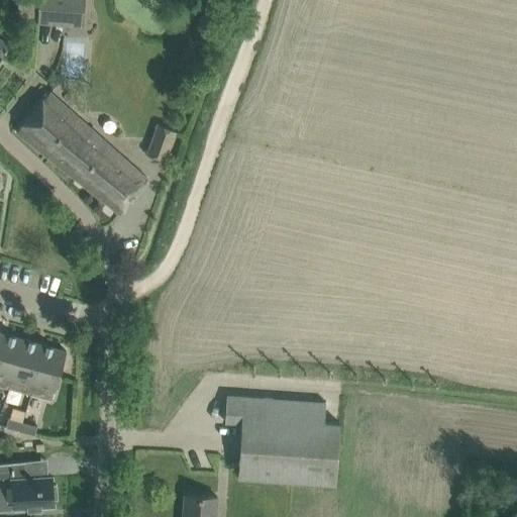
[(37,21),(82,25),(83,0),(18,0),(17,15),(37,16),(37,21)]
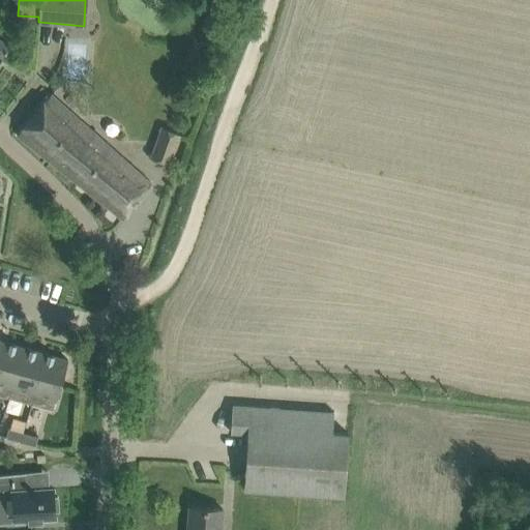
[(0,38),(0,56),(3,59),(11,46),(0,38)]
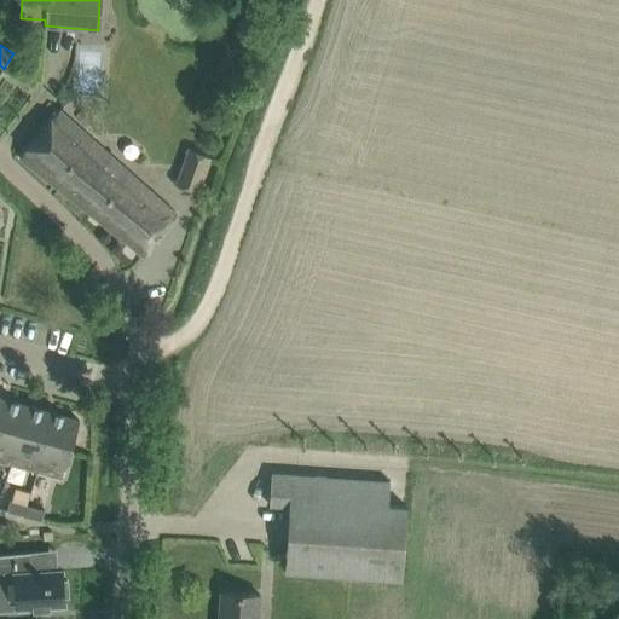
[(91,213),(127,169),(58,108),(19,157),(91,213)]
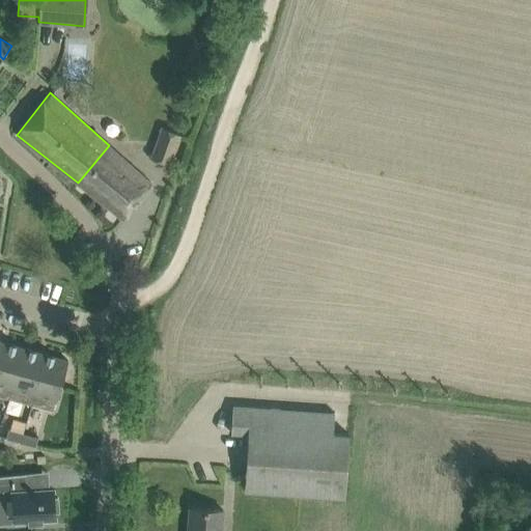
[(150,158),(169,165),(180,135),(162,128),(150,158)]
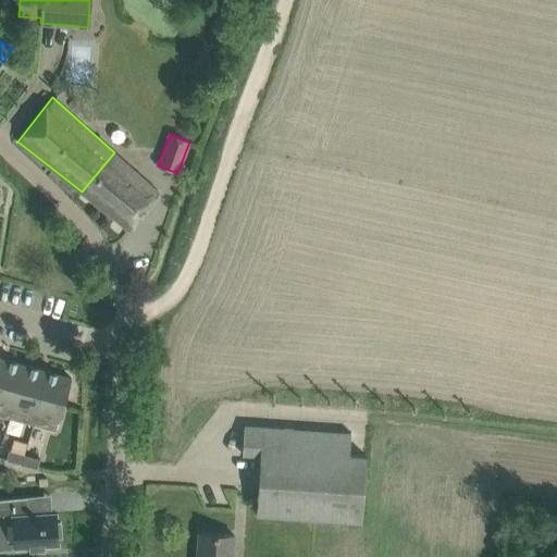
[(114,152),(82,192),(130,230),(159,190),(114,152)]
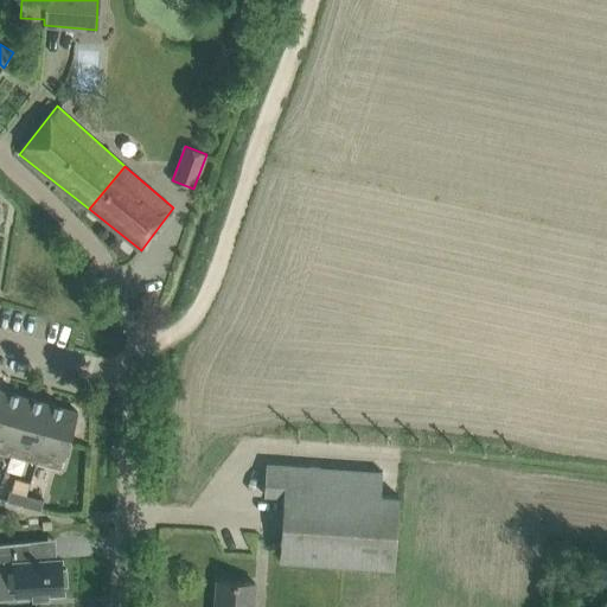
[(0,452),(10,454),(26,397),(0,390),(0,391),(0,452)]
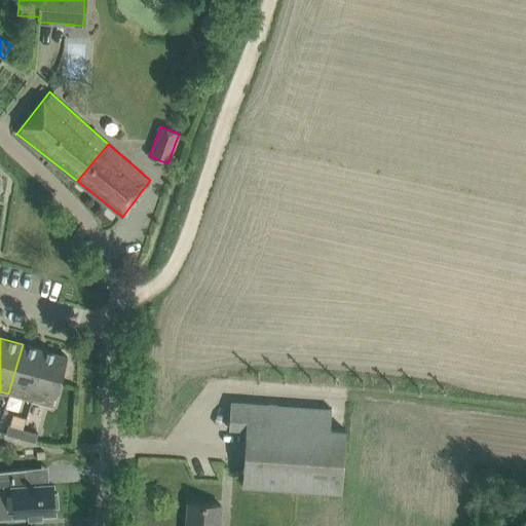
[(30,400),(44,350),(23,344),(8,393),(30,400)]
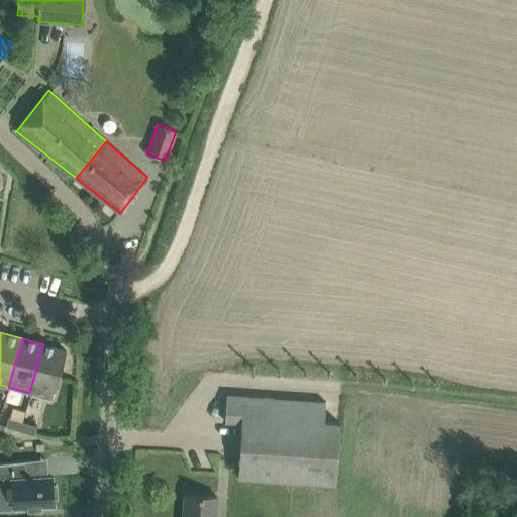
[(43,344),(29,393),(52,399),(55,389),(66,350),(43,344)]
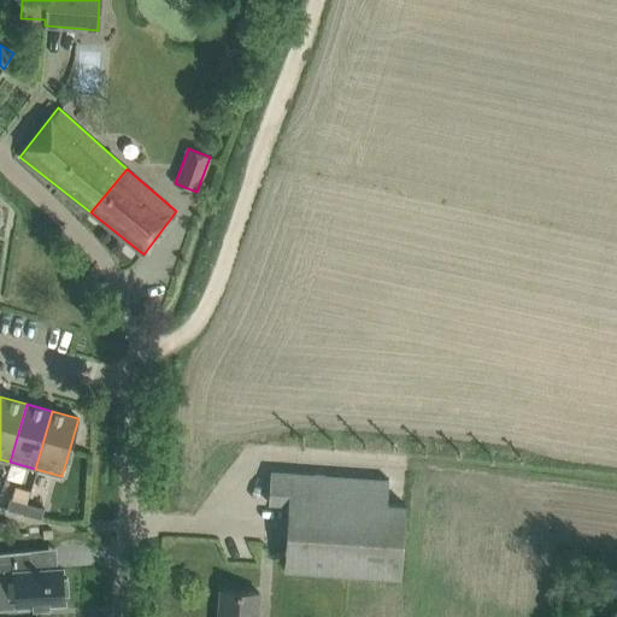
[(285,569),(309,570),(401,576),(406,504),(387,503),(388,479),(270,471),(269,503),(288,504),(285,569)]
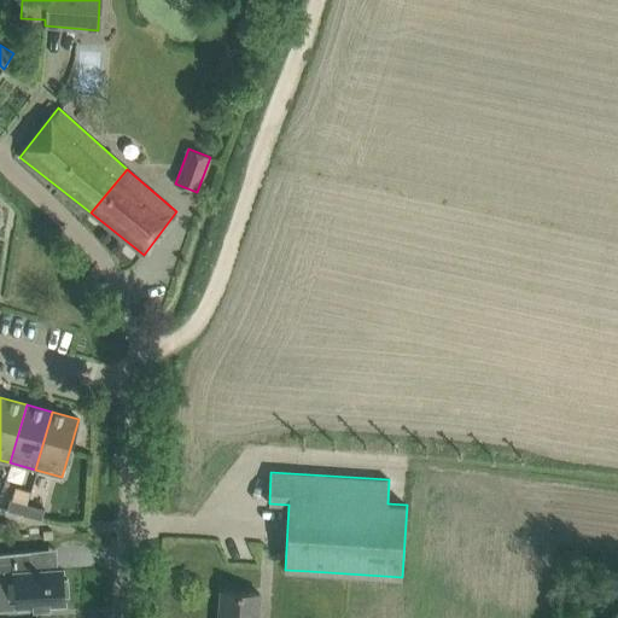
[(10,499),(7,509),(24,514),(27,503),(10,499)]
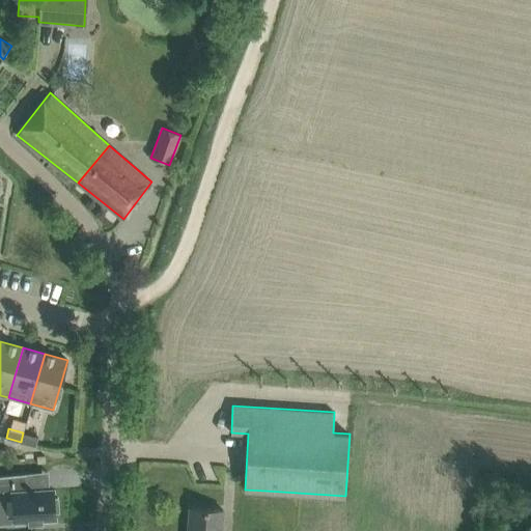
[(23,432),(21,442),(35,446),(38,437),(23,432)]
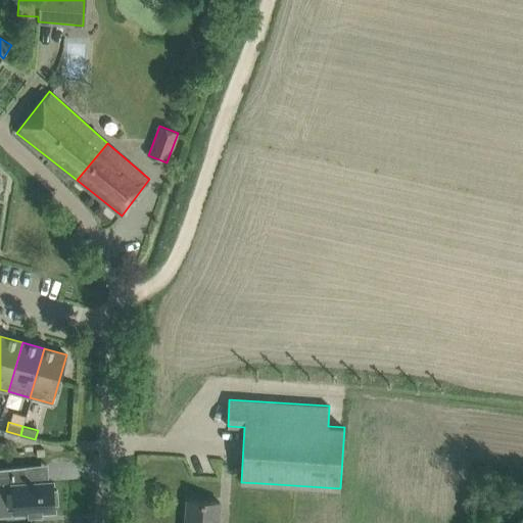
[(26,466),(0,468),(0,486),(12,486),(14,515),(54,512),(54,504),(58,504),(57,489),(53,489),(52,481),(26,483),(25,467),(26,467),(26,466)]
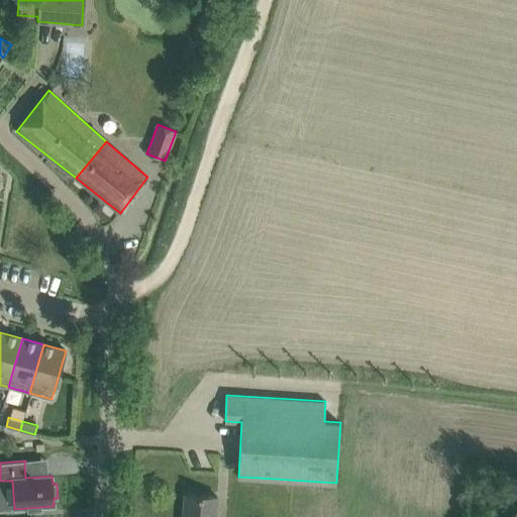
[(215,516),(217,496),(185,494),(183,516),(215,516)]
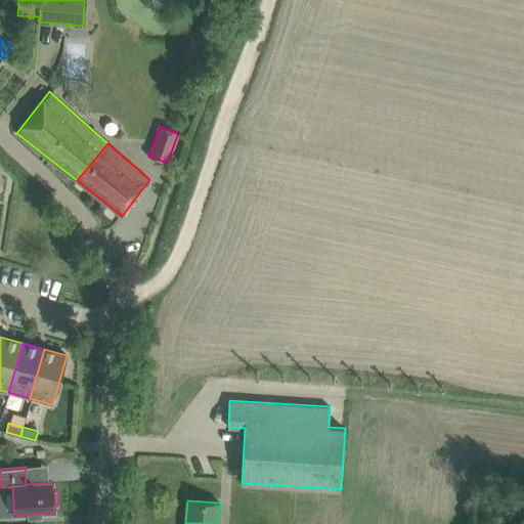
All buildings are outlined.
